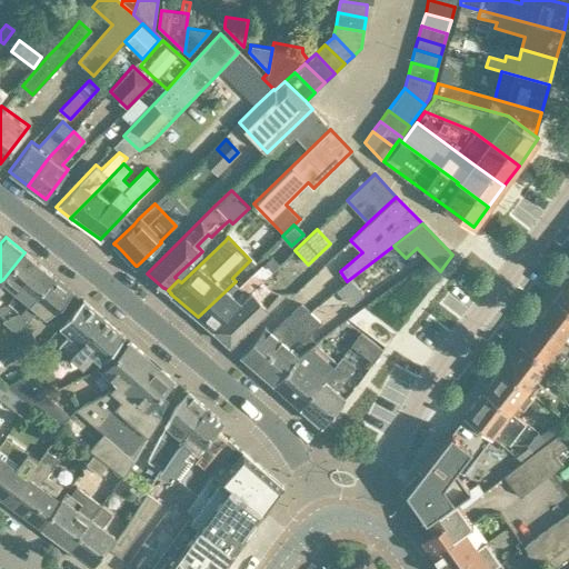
[(39,263),(25,252),(3,279),(0,281),(0,296),(7,301),(15,291),(18,293),(23,287),(20,286),(26,278),(27,279),(29,276),(30,277),(39,263)]
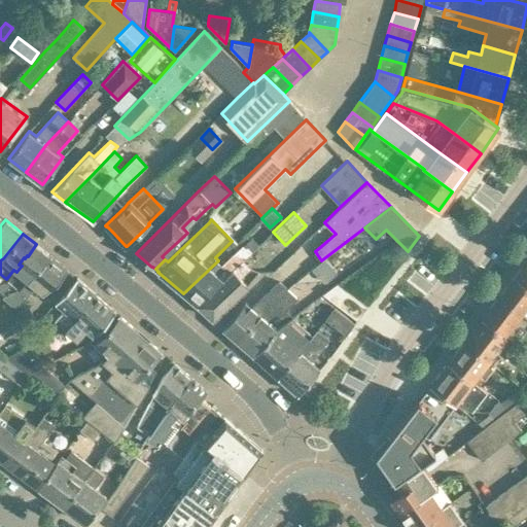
[(28,281),(51,256),(36,244),(28,256),(27,255),(25,258),(24,257),(19,265),(22,266),(16,272),(13,270),(6,279),(0,282),(0,289),(2,292),(11,284),(19,290),(27,280),(28,281)]
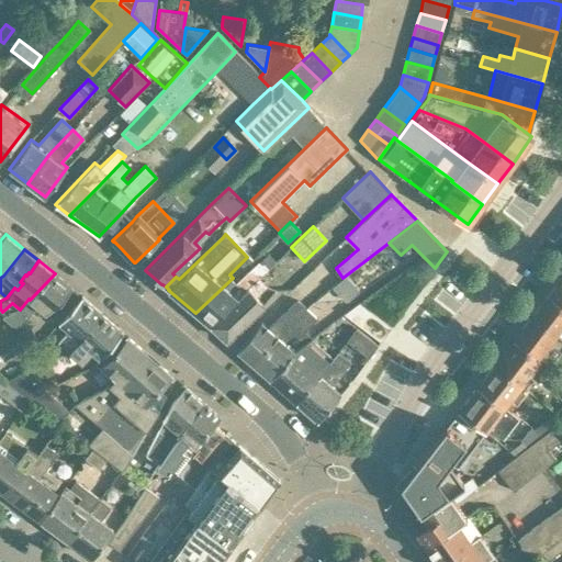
[(233,278),(195,313),(209,324),(258,278),(268,268),(263,262),(261,265),(258,261),(237,282),(233,278)]
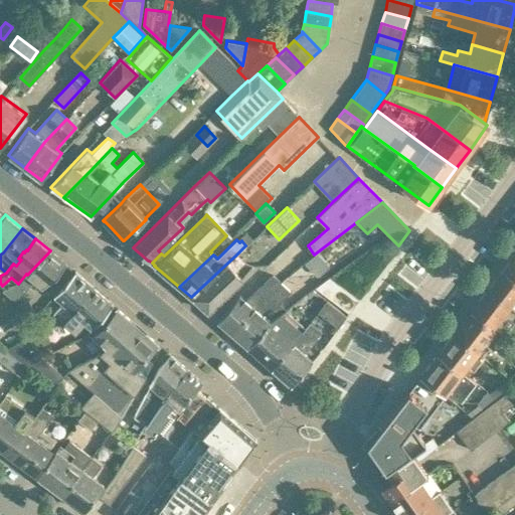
[(18,284),(2,291),(15,302),(33,281),(41,287),(57,276),(65,266),(66,264),(50,250),(27,275),(26,274),(18,284)]
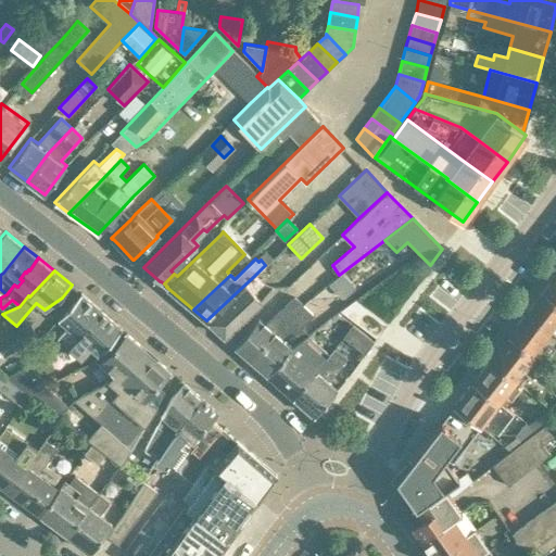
[(255,275),(206,320),(225,337),(260,302),(252,294),(263,282),(255,275)]
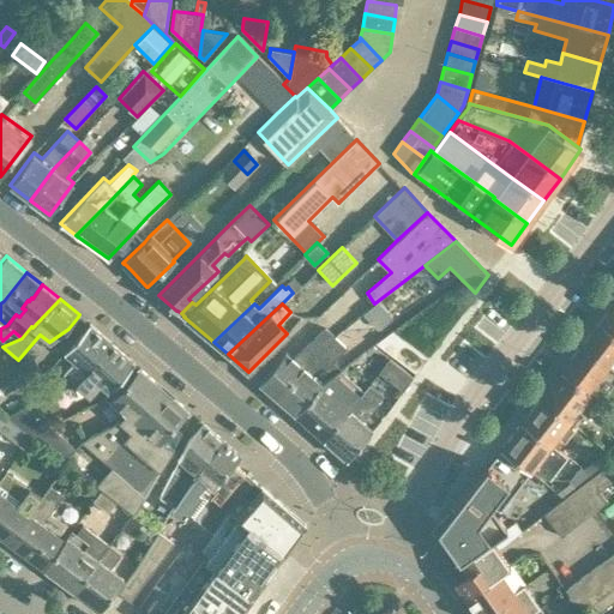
[(613,305),(599,323),(613,333),(613,305)]
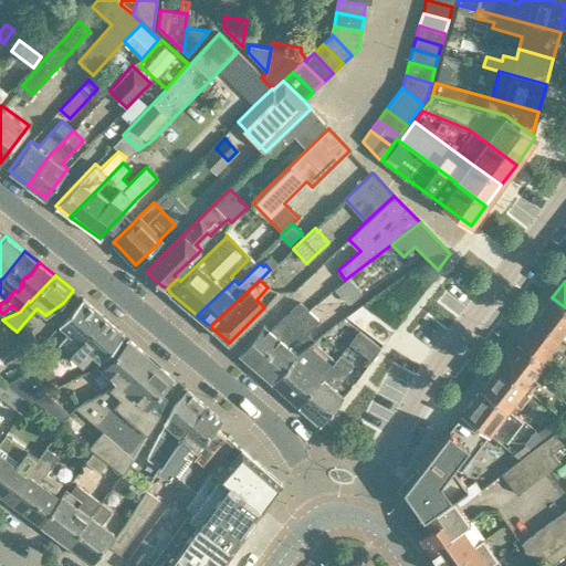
[(536,317),(535,318),(559,338),(561,336),(565,329),(565,307),(552,297),(536,317)]
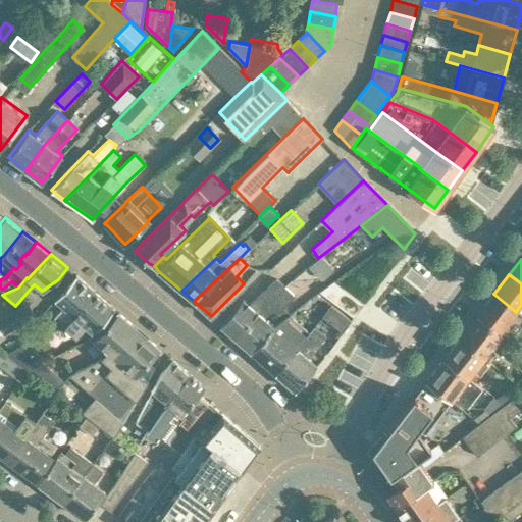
[(75,276),(55,300),(64,308),(55,319),(65,327),(96,293),(76,275),(75,276)]
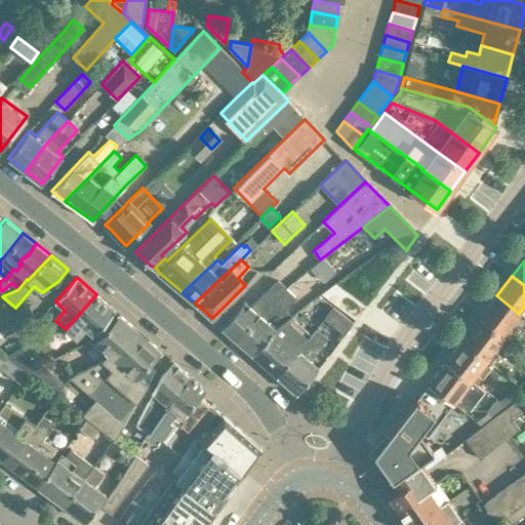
[(221,327),(236,339),(257,313),(285,287),(278,280),(250,307),(244,301),(221,327)]
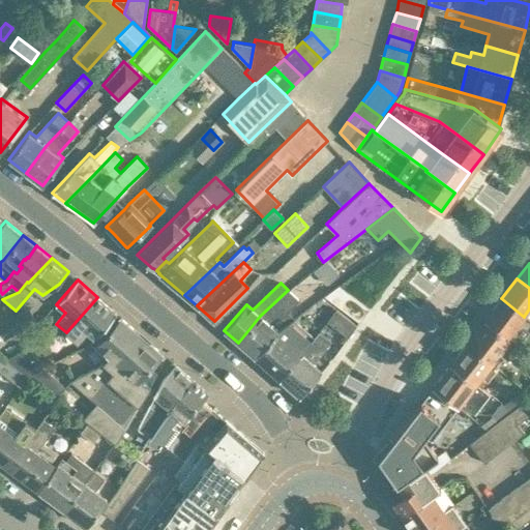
[(325,297),(332,302),(343,289),(339,287),(325,297)]
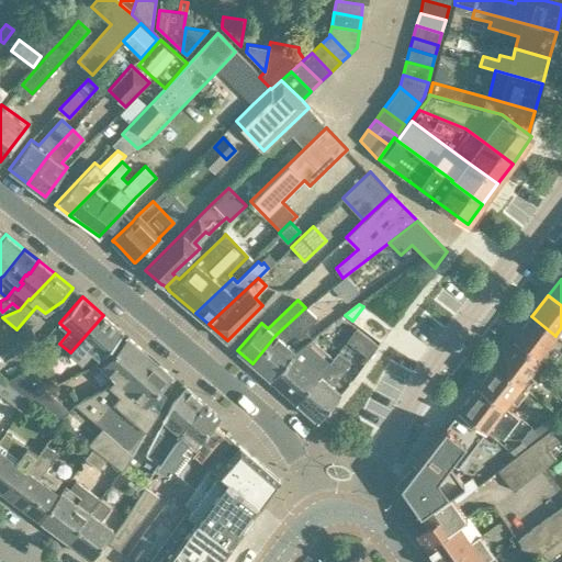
[(369,311),(363,306),(352,321),(359,325),(369,311)]
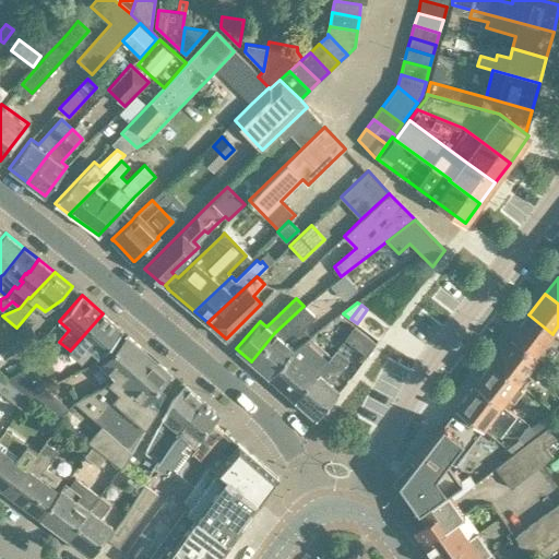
[(274,333),(251,361),(268,376),(285,355),(286,356),(292,349),(306,339),(309,336),(301,329),(313,317),(304,306),(274,333)]
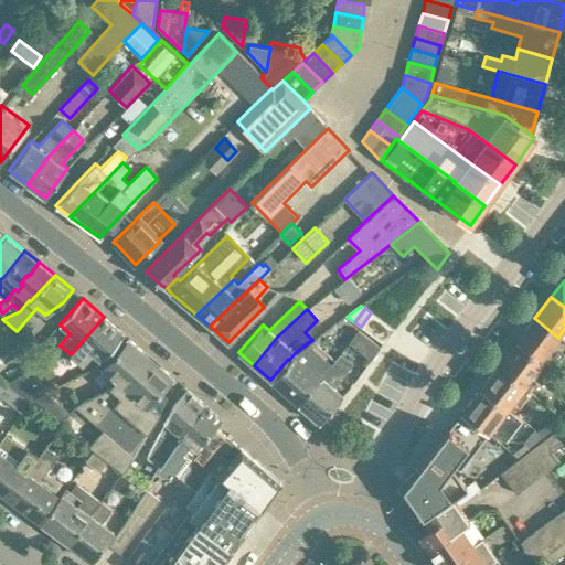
[(361,327),(383,343),(393,329),(371,312),(361,327)]
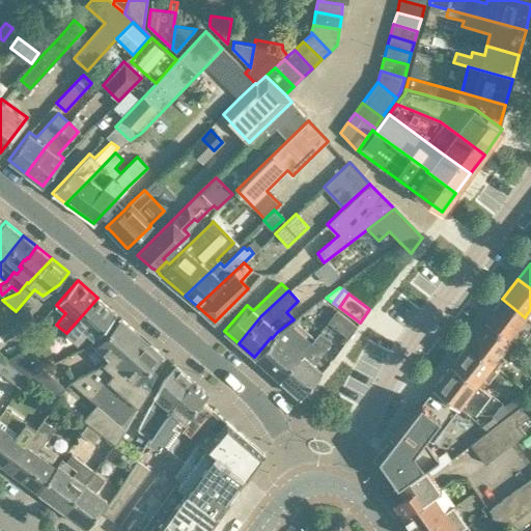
[(98,298),(66,333),(78,343),(87,333),(94,340),(116,314),(98,298)]
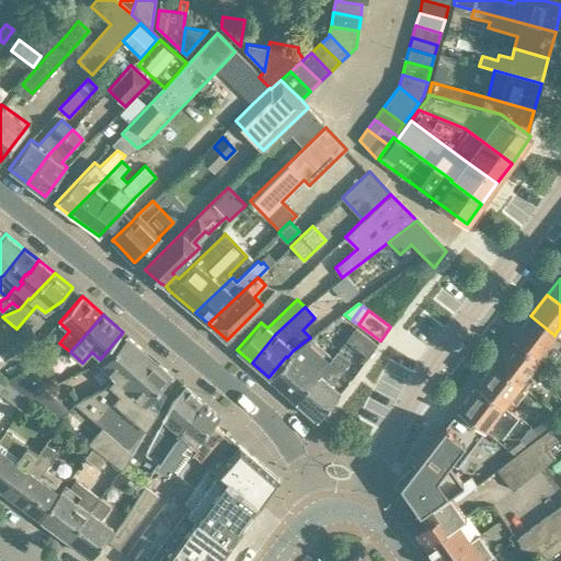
[(528,318),(512,340),(536,358),(553,336),(554,335),(530,316),(528,318)]
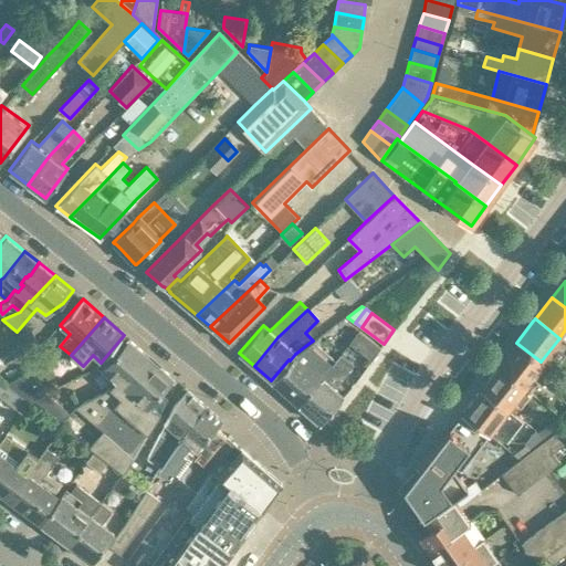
[(32,329),(11,341),(18,355),(39,344),(32,329)]
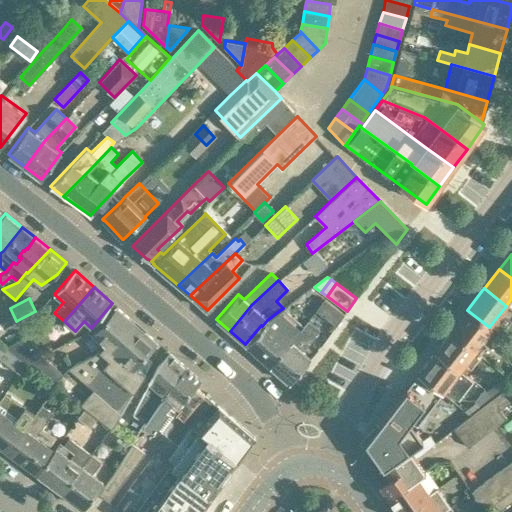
[(324,299),(316,311),(336,326),(344,315),(324,299)]
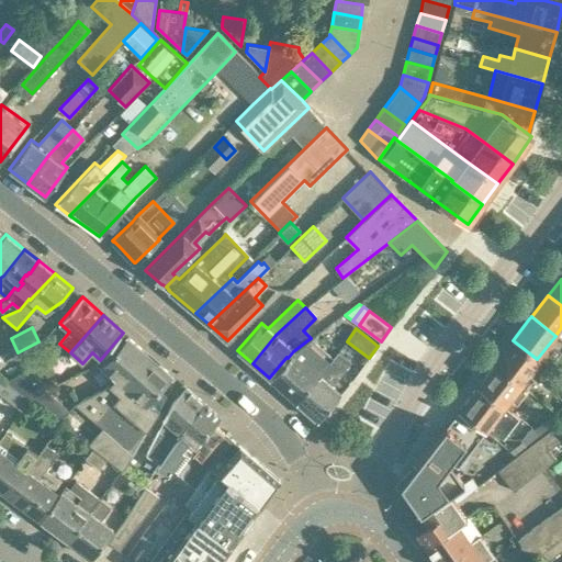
[(127,336),(113,352),(101,366),(115,378),(109,385),(110,386),(121,396),(133,382),(137,382),(142,378),(141,372),(150,361),(145,356),(147,353),(127,336)]
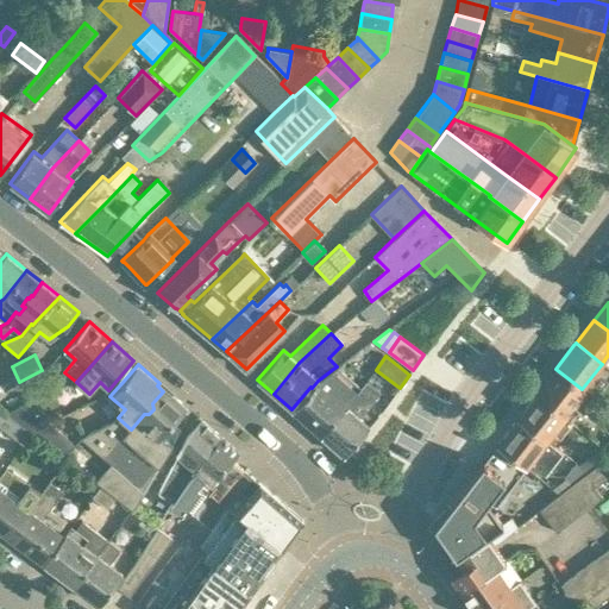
[(12,366),(0,371),(0,384),(2,390),(19,382),(12,366)]
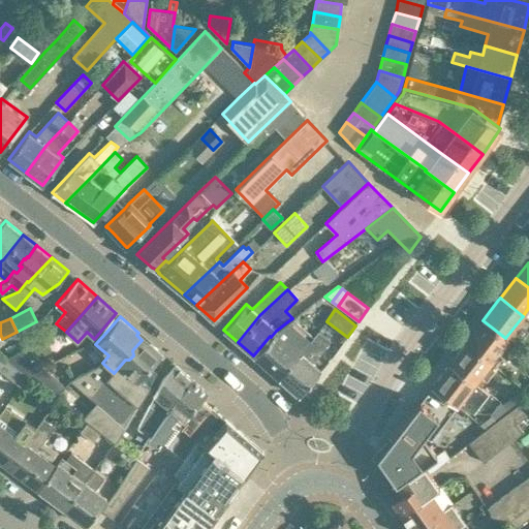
[(289,320),(276,331),(271,337),(270,336),(253,355),(267,367),(288,342),(300,330),(289,320)]
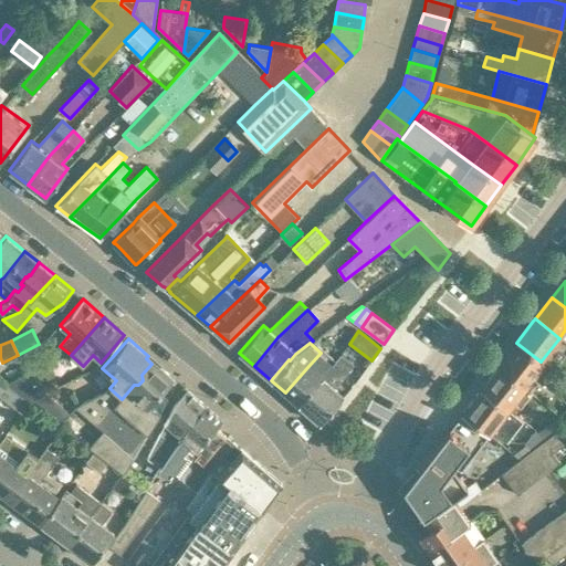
[(516,343),(498,366),(525,388),(530,391),(537,381),(533,378),(544,364),(541,362),(516,343)]
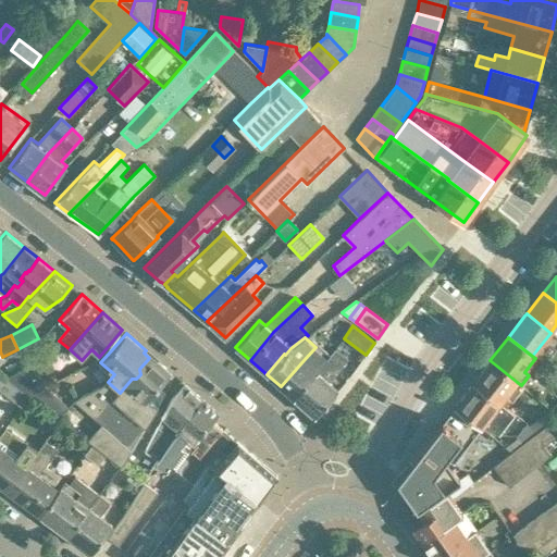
[(304,360),(281,386),(293,397),(327,362),(330,359),(323,354),(316,347),(304,360)]
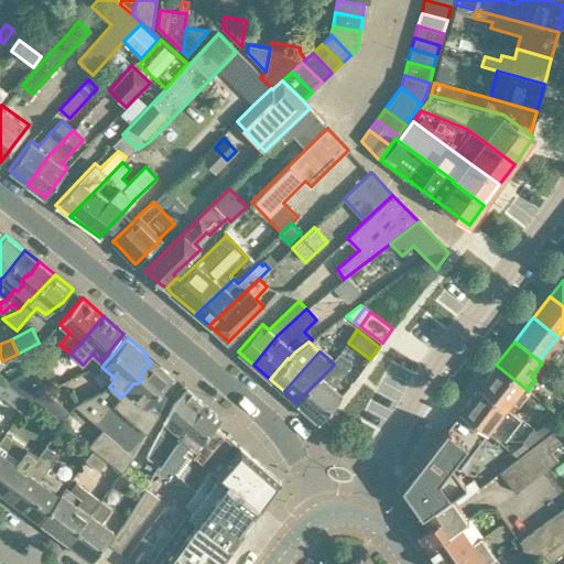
[(332,367),(296,402),(318,422),(342,396),(333,387),(344,373),(351,364),(340,355),(334,364),(332,367)]
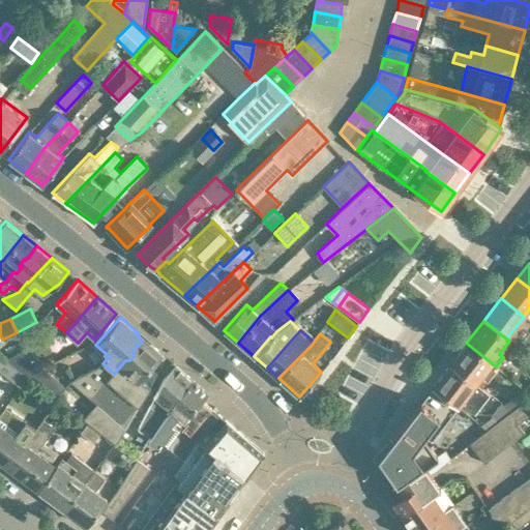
[(104,364),(72,381),(98,403),(84,419),(88,422),(101,433),(114,442),(115,443),(150,384),(142,377),(151,367),(163,354),(149,343),(147,345),(142,341),(133,351),(134,356),(129,360),(125,360),(114,374),(104,364)]
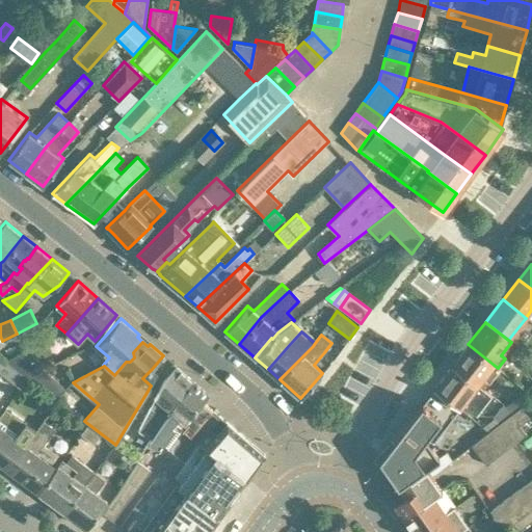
[(468,344),(452,365),(484,390),(500,369),(498,368),(494,365),(468,344)]
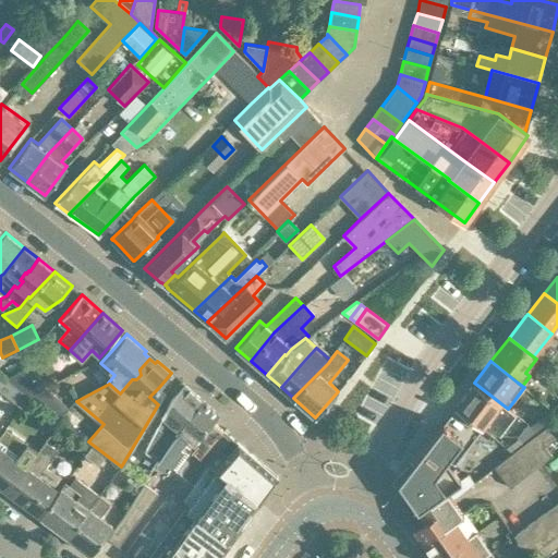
[(25,368),(5,378),(28,396),(37,391),(25,368)]
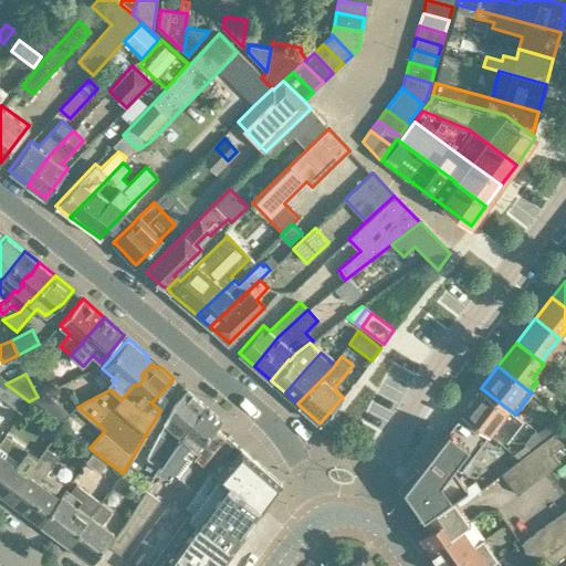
[(29,401),(6,384),(3,381),(0,386),(0,397),(21,413),(29,401)]
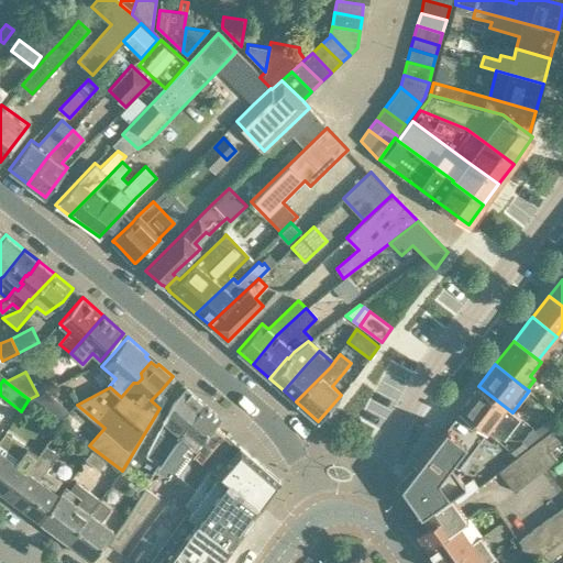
[(478,386),(459,411),(486,432),(489,428),(504,439),(520,418),(512,412),(478,386)]
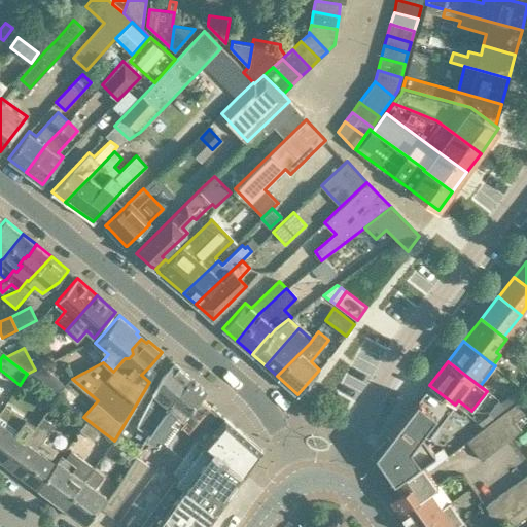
[(162,378),(137,426),(149,434),(169,408),(167,406),(191,378),(174,363),(162,378)]
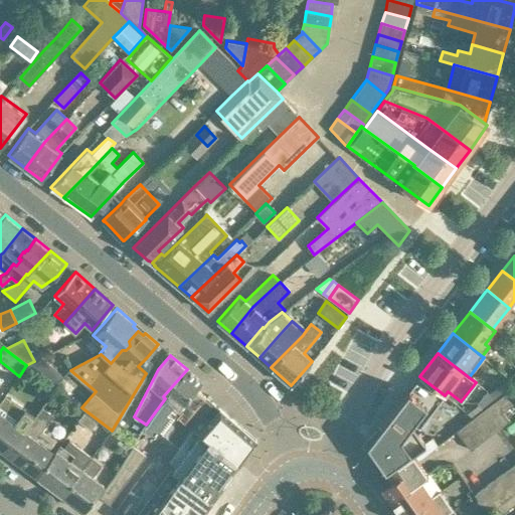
[(34,361),(26,365),(53,386),(63,376),(41,358),(34,361)]
